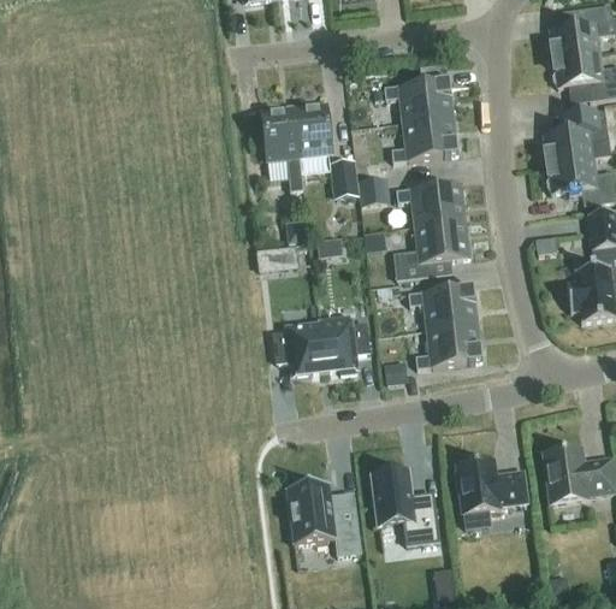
[(552,59),(599,52),(597,36),(614,34),(610,5),(576,10),(579,27),(549,30),(550,34),(548,37),(549,42),(551,45),(552,59)]
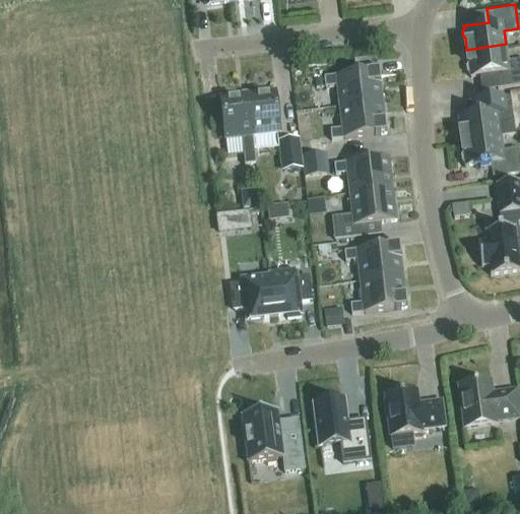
[(506,44),(466,50),(468,61),(466,63),(467,68),(469,70),(470,73),(495,70),(497,85),(519,81),(519,56),(507,58),(506,44)]
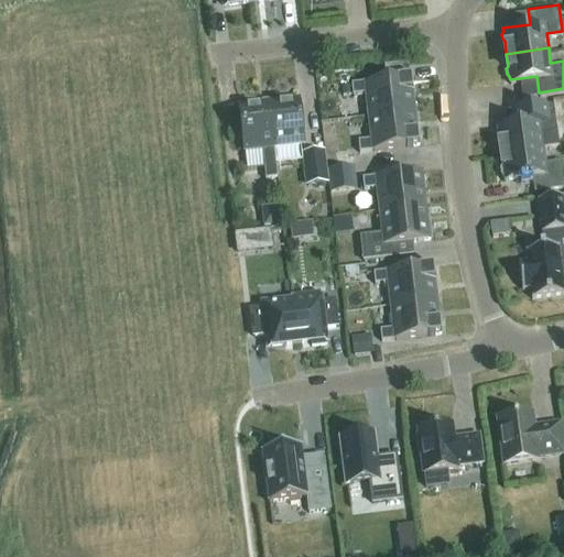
[(365,89),(368,112),(414,107),(412,87),(411,73),(398,74),(398,75),(364,78),(351,79),(353,91),(365,89)]
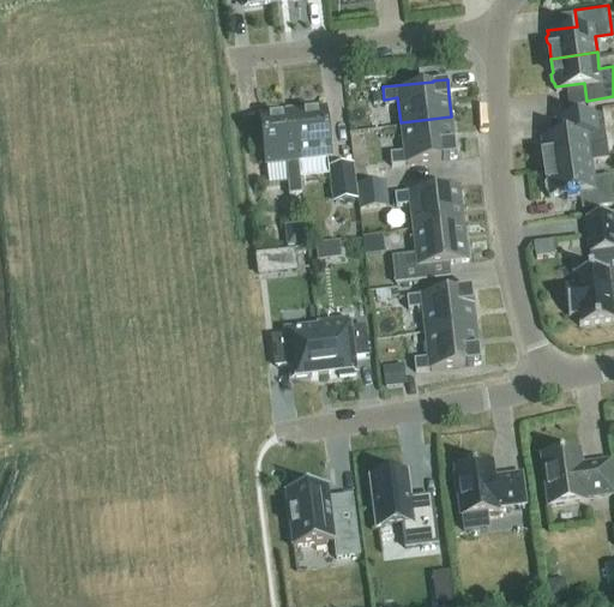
[(298,156),(330,151),(325,104),(293,108),(298,156)]
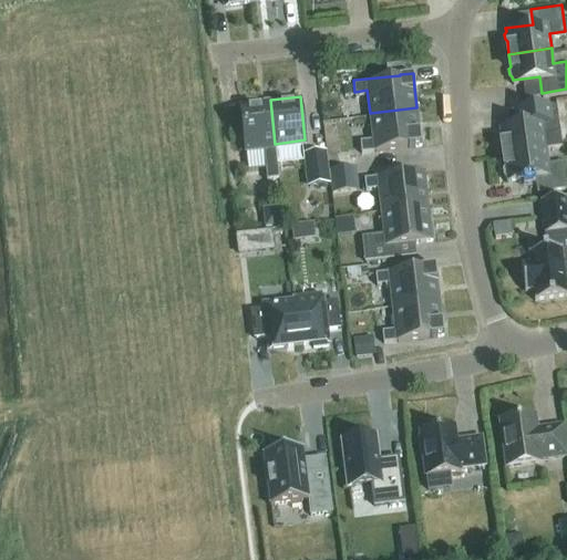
[(270,100),(239,103),(245,147),(263,145),(266,176),(278,174),(275,144),(270,100)]
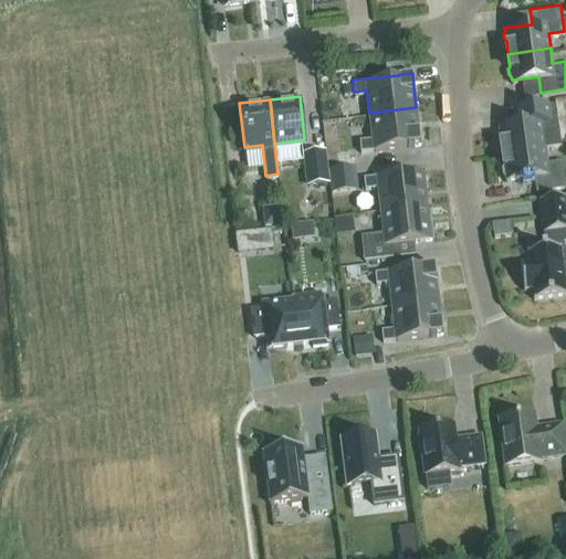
[(501,138),(502,151),(544,145),(543,130),(558,128),(555,102),(524,106),(526,122),(499,125),(500,128),(498,132),(498,136),(501,138)]
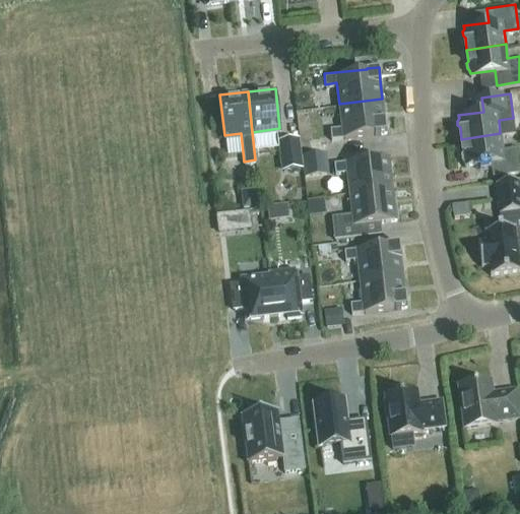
[(384,117),(382,99),(339,104),(341,125),(330,127),(331,137),(343,136),(342,135),(374,132),(386,131),(385,117),(384,117)]
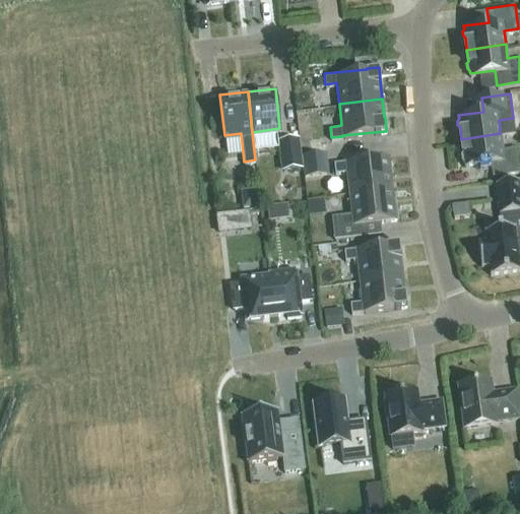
[(500,133),(461,139),(463,150),(461,152),(462,157),(464,159),(465,164),(490,159),(492,174),(519,170),(519,169),(517,145),(502,147),(500,133)]
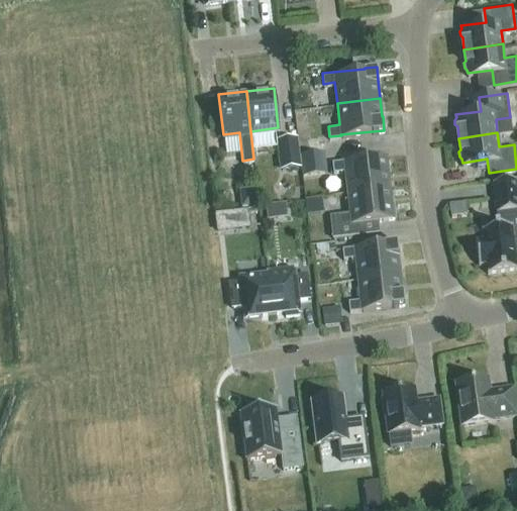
[(300,165),(297,134),(276,136),(279,167),(300,165)]
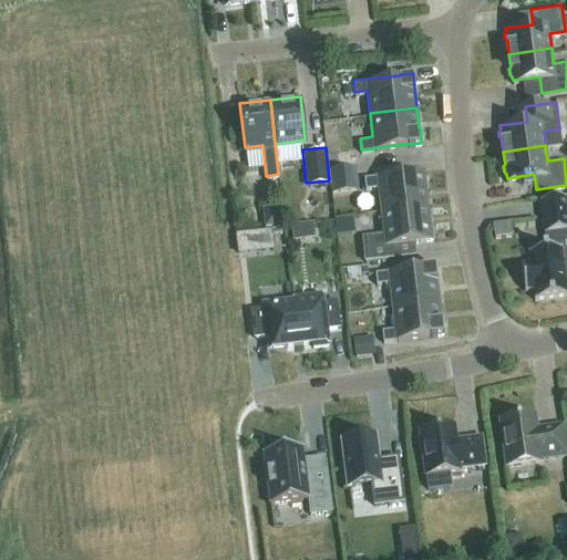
[(338,165),(352,164),(350,148),(337,149),(338,165)]
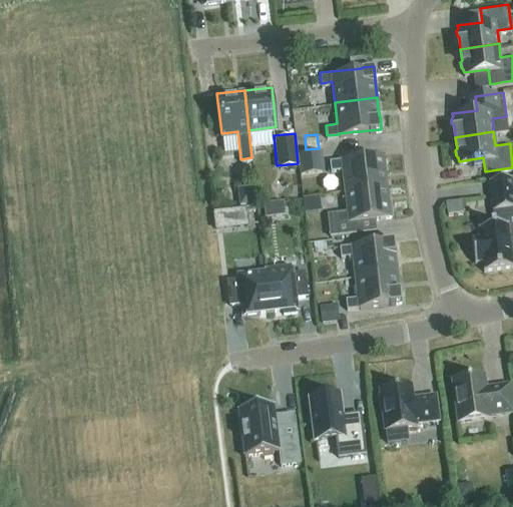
[(306,149),(298,150),(301,171),(321,168),(319,148),(306,149)]
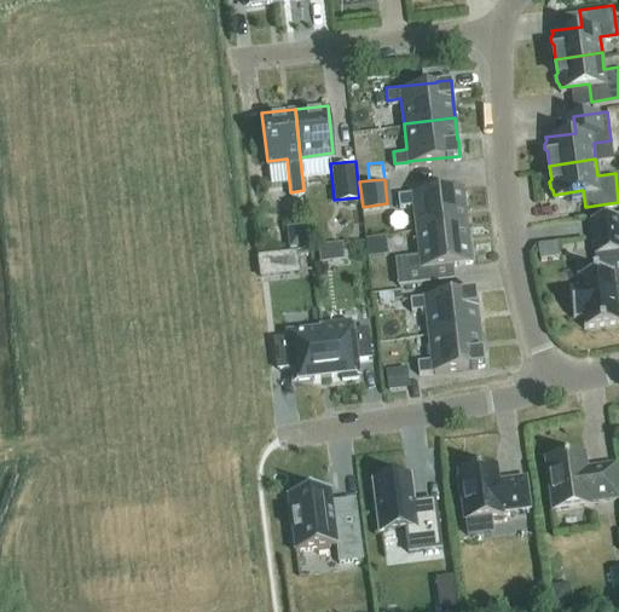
[(416,227),(467,221),(464,200),(463,184),(449,185),(411,190),(398,191),(399,205),(412,202),(416,227)]
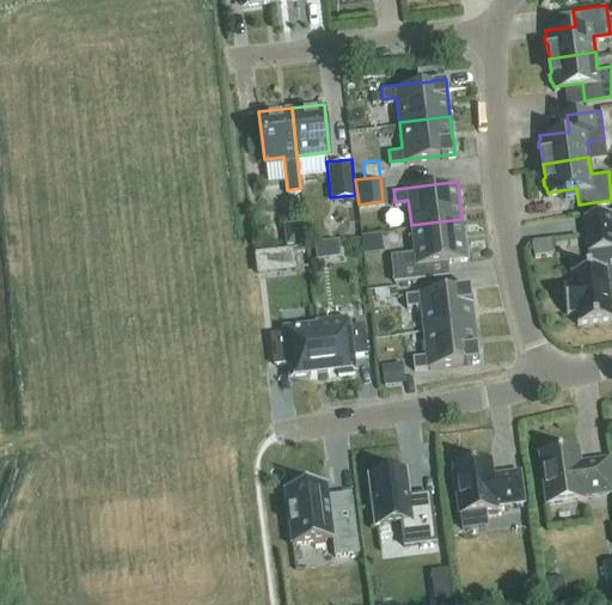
[(611,244),(611,220),(611,208),(583,212),(588,248),(611,244)]
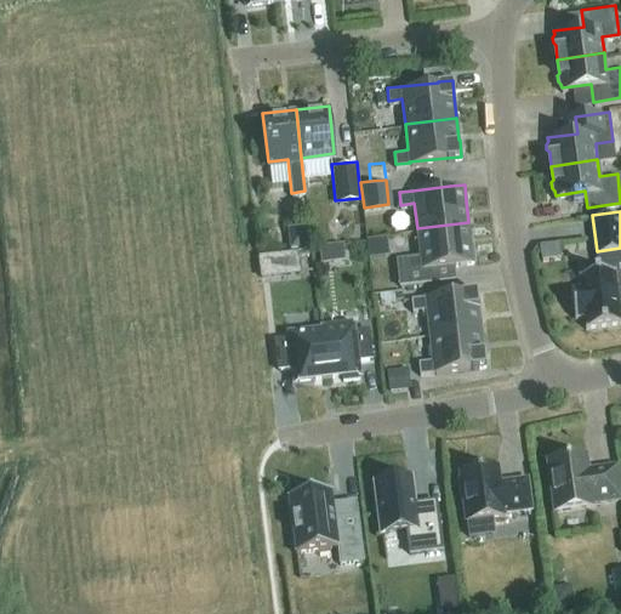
[(290,245),(311,243),(308,221),(286,223),(290,245)]
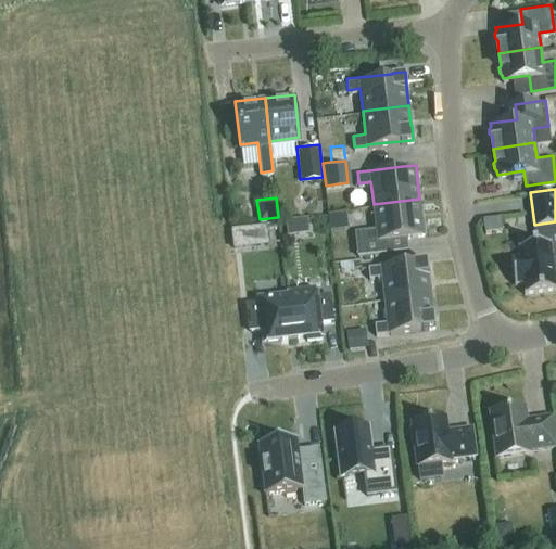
[(421,218),(419,199),(374,204),(376,227),(355,229),(357,253),(387,250),(386,237),(411,233),(411,234),(424,232),(422,218),(421,218)]
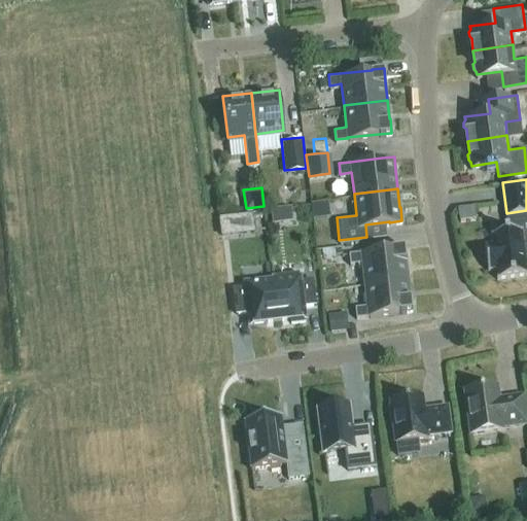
[(252,210),(241,212),(242,228),(253,227),(252,210)]
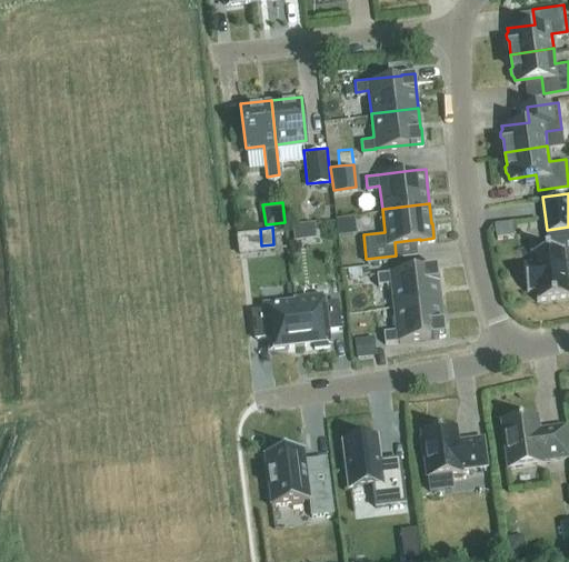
[(568,236),(548,239),(549,247),(529,249),(529,251),(530,251),(531,260),(523,261),(522,261),(526,288),(528,288),(535,287),(536,297),(536,298),(568,292),(568,290),(567,278),(568,277),(568,236)]
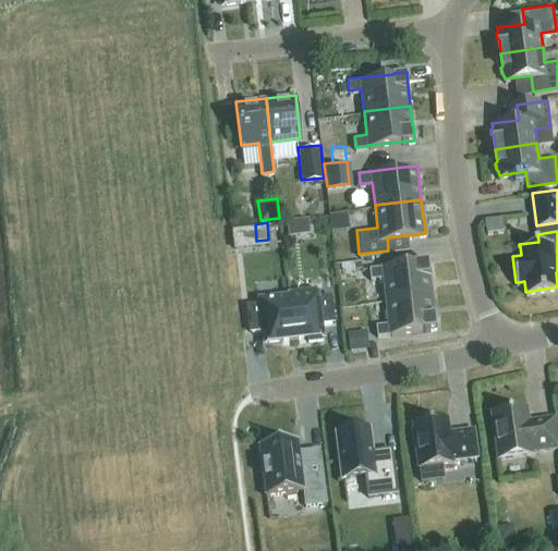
[(383,276),(386,298),(432,293),(429,273),(428,259),(415,260),(381,265),(370,266),(371,277),(383,276)]
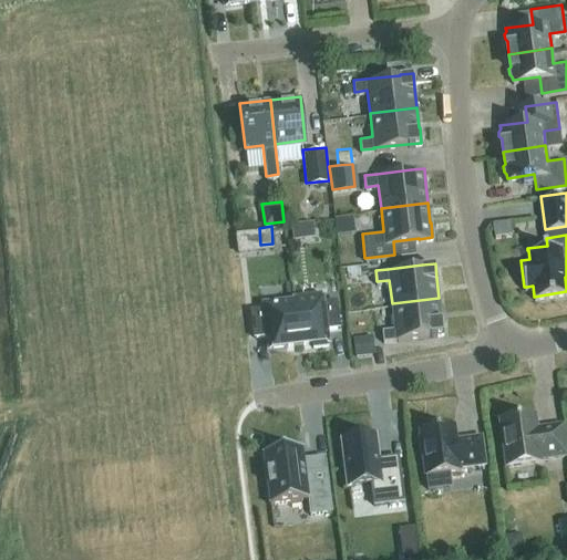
[(382,328),(383,339),(395,338),(430,333),(430,334),(443,332),(442,318),(441,318),(439,298),(392,303),(394,327),(382,328)]
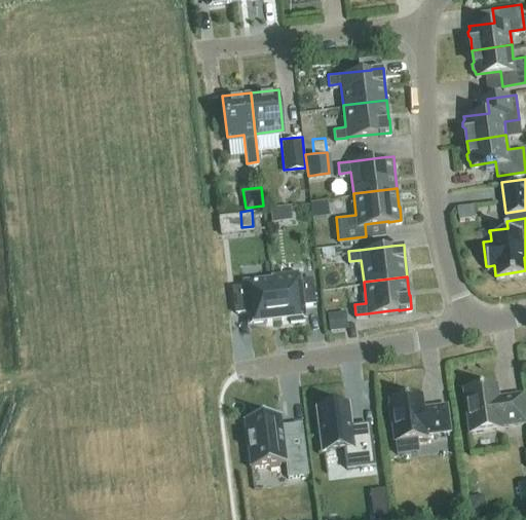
[(302,310),(314,309),(311,285),(300,286),(299,282),(272,285),(277,325),(304,322),(302,310)]
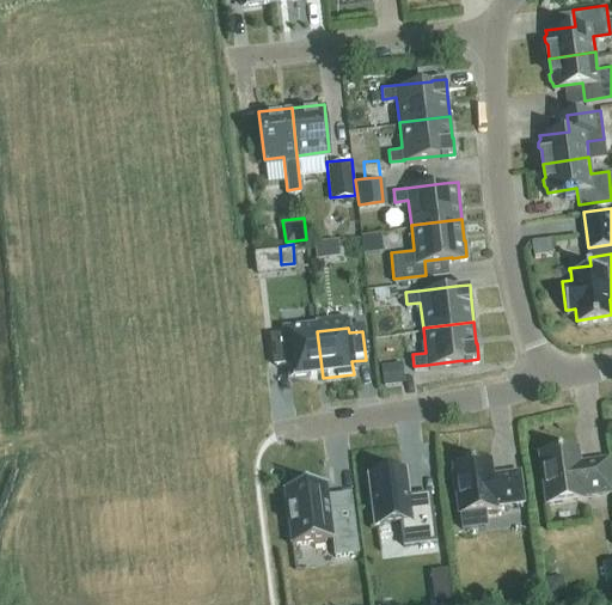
[(317,331),(286,335),(286,340),(271,342),(275,371),(289,368),(291,382),(323,378),(317,331)]
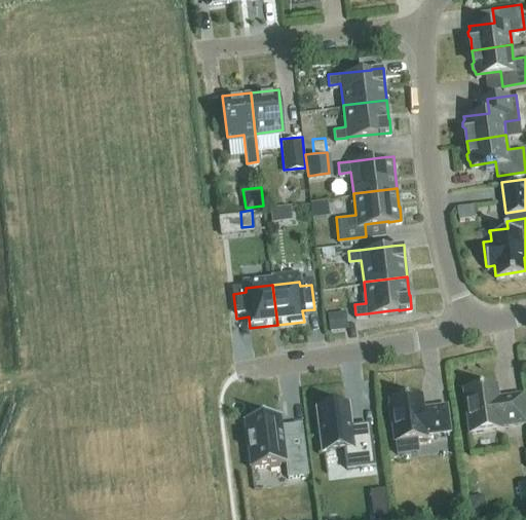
[(328,311),(330,327),(344,326),(342,309),(328,311)]
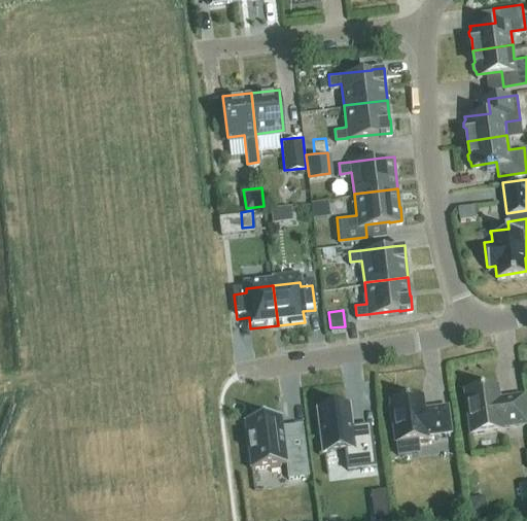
[(498,397),(497,383),(464,388),(470,430),(502,426),(502,424),(526,421),(522,392),(504,394),(504,396),(498,397)]
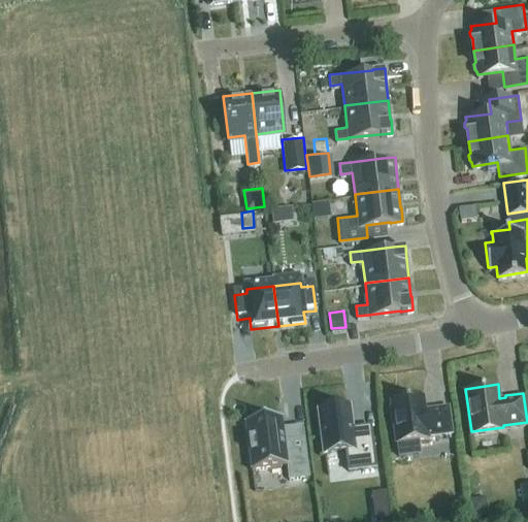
[(393,398),(390,398),(395,439),(428,435),(428,433),(452,430),(449,403),(425,406),(423,394),(410,396),(406,393),(397,394),(393,398)]
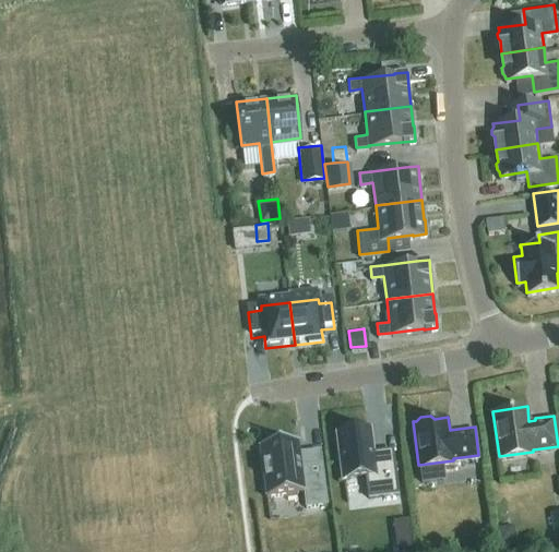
[(371,427),(342,431),(348,476),(370,472),(373,494),(403,490),(397,452),(376,455),(371,427)]
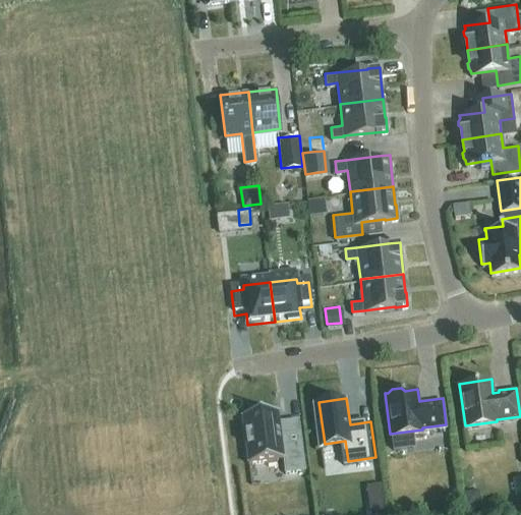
[(278,408),(243,413),(249,461),(284,456),(286,469),(305,466),(300,428),(281,431),(279,418),(278,408)]
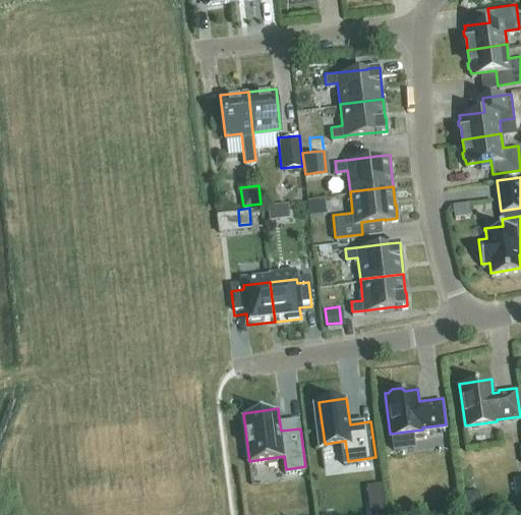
[(520,473),(512,475),(516,498),(520,496),(520,473)]
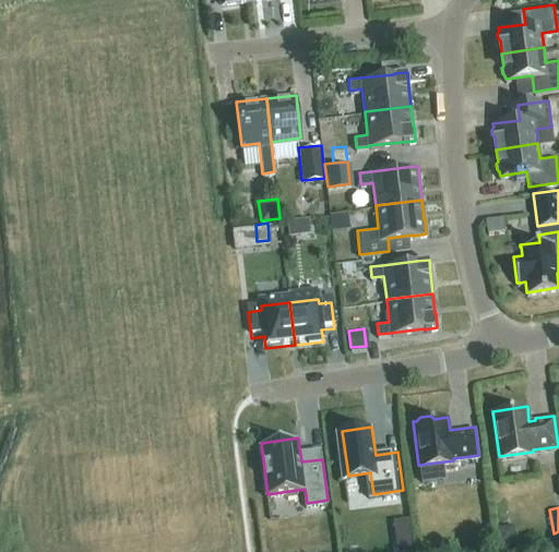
[(395,517),(396,530),(409,529),(408,516),(395,517)]
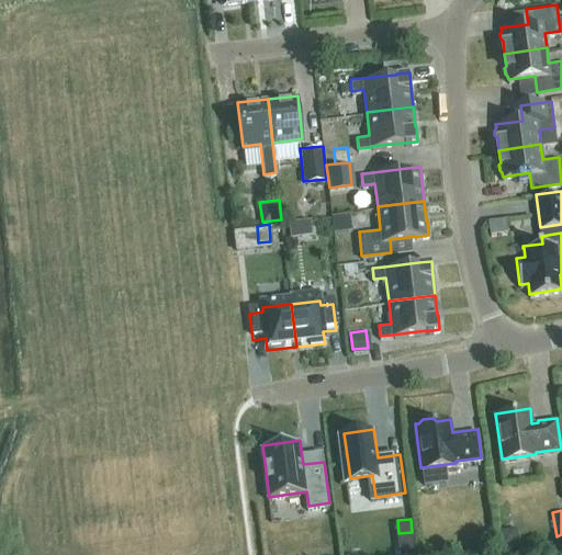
[(493,543),(490,525),(476,528),(479,545),(493,543)]
